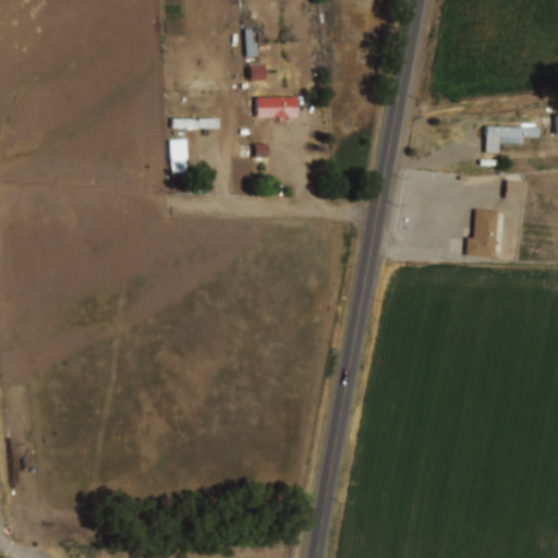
[(244,56),(253,56),(253,31),(244,31),(244,56)]
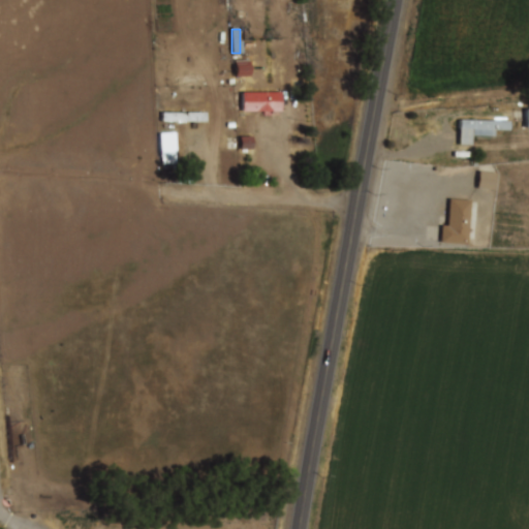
[(235,60),(235,78),(248,76),(248,60),(235,60)]
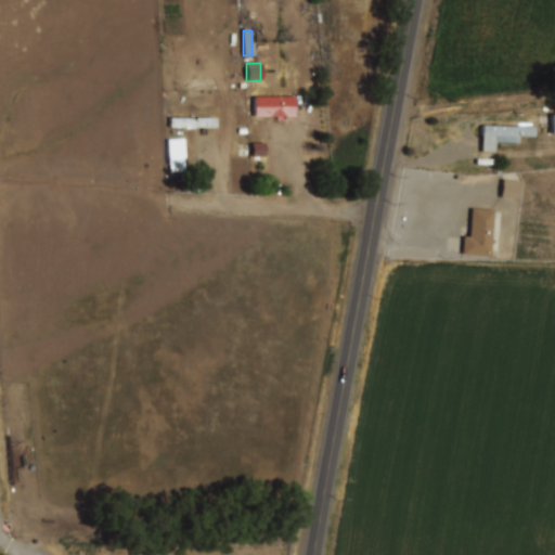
[(255,98),(295,98),(295,117),(255,117),(255,98)]
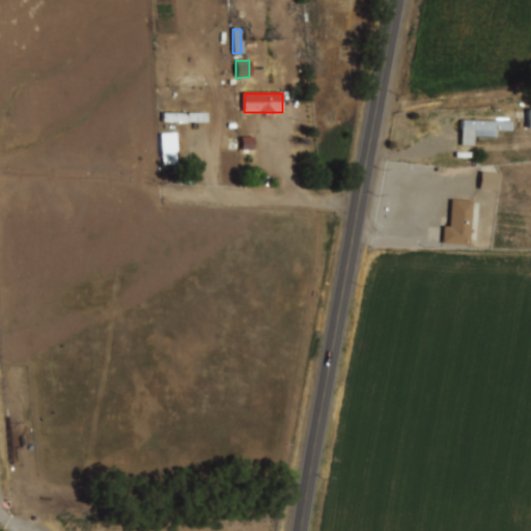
[(164,114),(206,114),(206,123),(164,123),(164,114)]
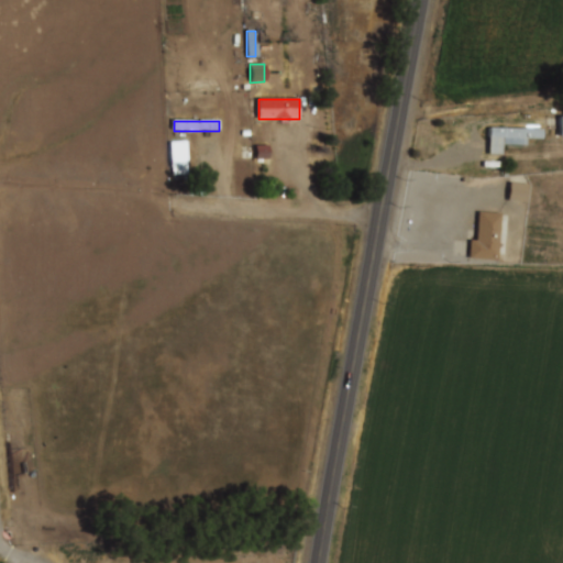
[(490,129),(543,131),(542,140),(527,140),(527,146),(504,145),(504,155),(490,154),(490,129)]
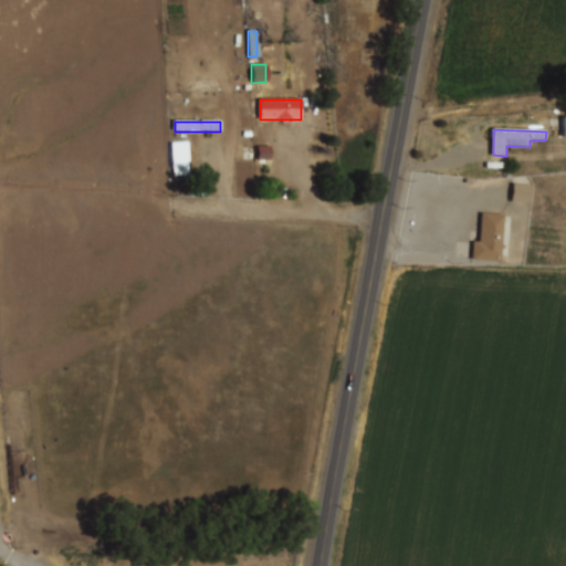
[(528,185),(511,184),(510,201),(527,203),(528,185)]
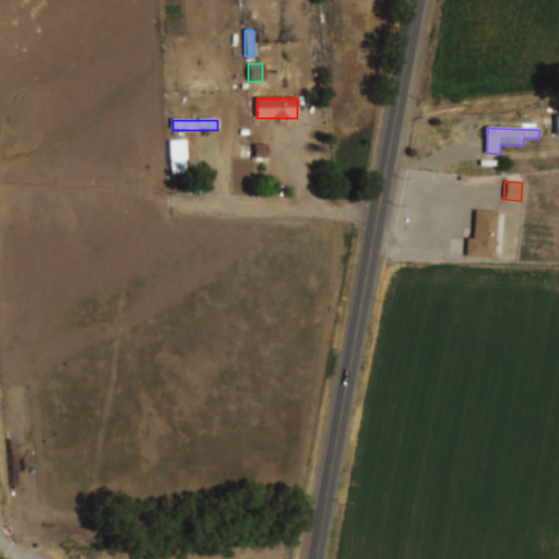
[(466,259),(496,261),(499,212),(476,211),(474,239),(467,239),(466,259)]
